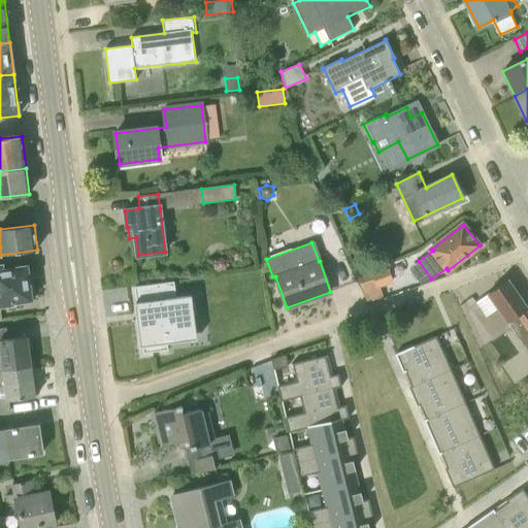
[(0,265),(0,320),(1,321),(0,310),(0,306),(14,304),(14,301),(31,299),(27,267),(3,270),(3,265),(0,265)]
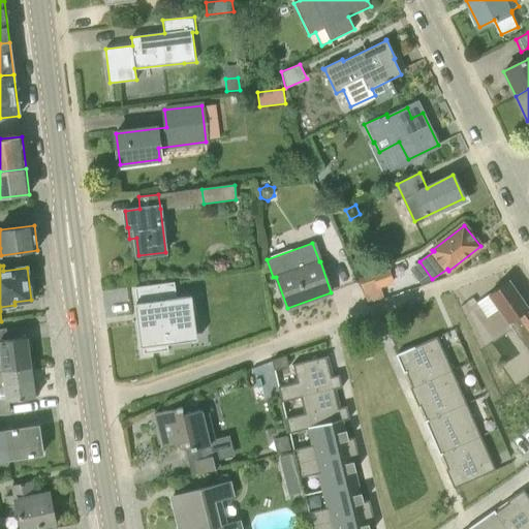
[(374,275),(379,286),(392,282),(387,271),(374,275)]
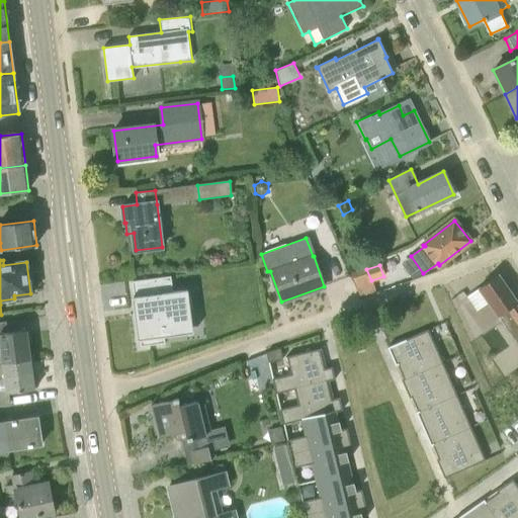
[(517,301),(499,274),(466,297),(477,311),(489,303),(517,344),(517,301)]
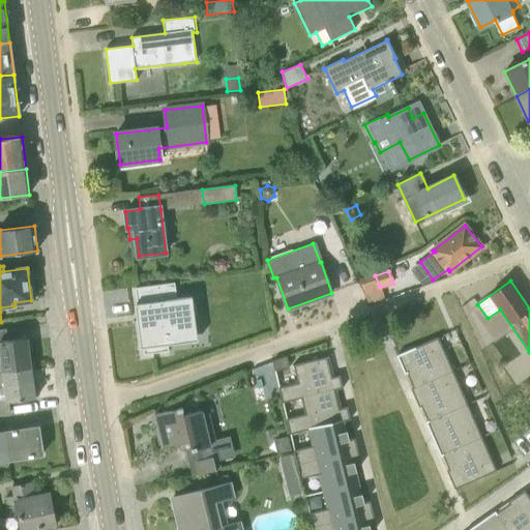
[(138,304),(135,304),(141,348),(143,348),(144,354),(169,351),(168,345),(198,341),(193,297),(177,299),(175,283),(135,288),(138,304)]
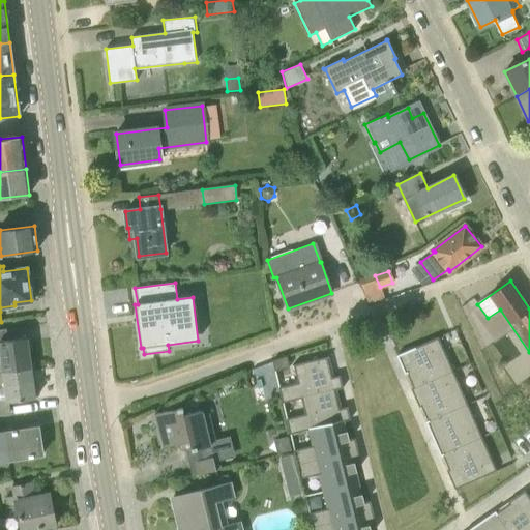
[(0,372),(31,367),(28,337),(7,341),(5,329),(0,329),(0,372)]
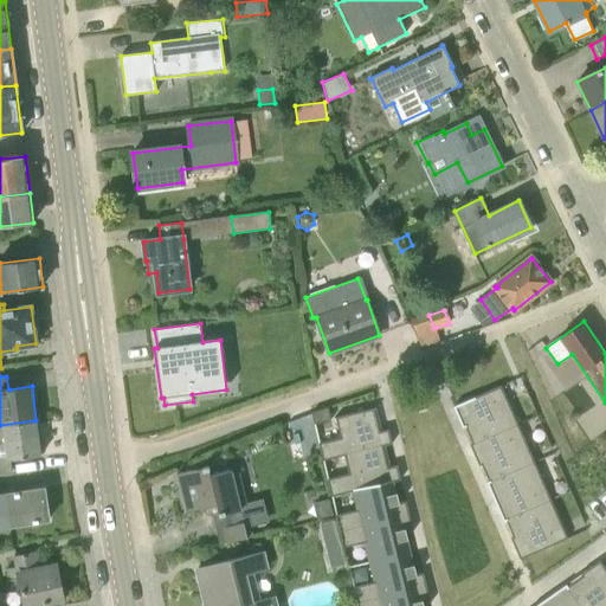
[(472,443),(470,444),(470,445),(517,425),(501,386),(453,406),(463,427),(465,426),(472,443)]
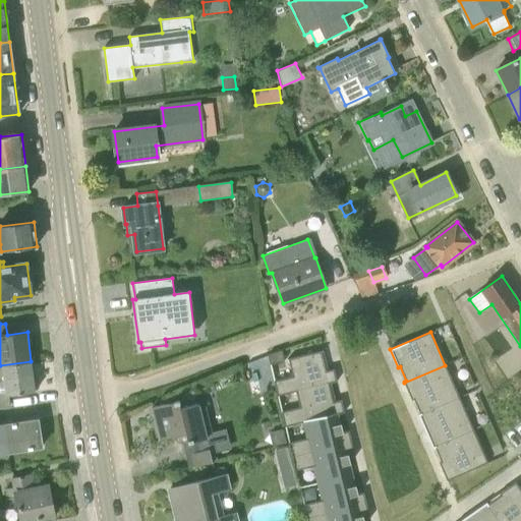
[(284,361),(282,351),(268,355),(270,364),(284,361)]
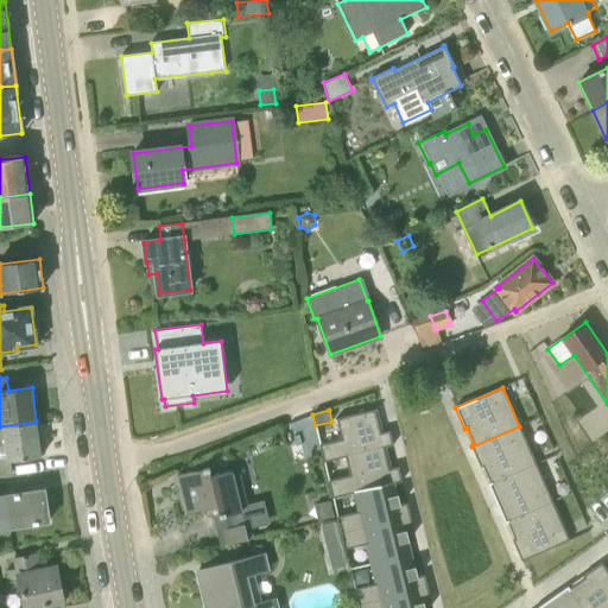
[(393,445),(390,431),(380,434),(374,412),(378,411),(377,410),(337,419),(342,439),(320,444),(323,462),(347,456),(384,447),(384,448),(393,445)]
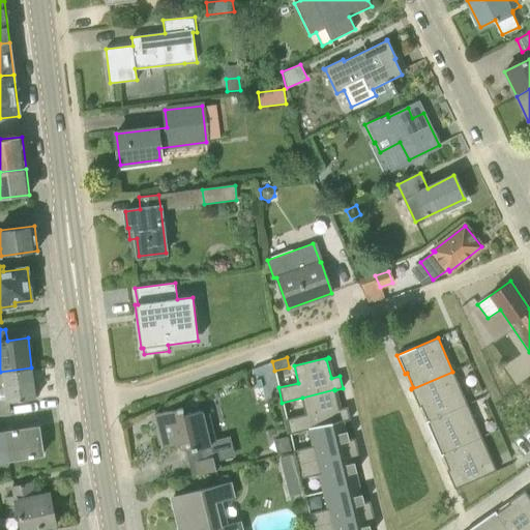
[(35,399),(31,367),(0,372),(0,415),(8,414),(8,413),(6,403),(35,399)]
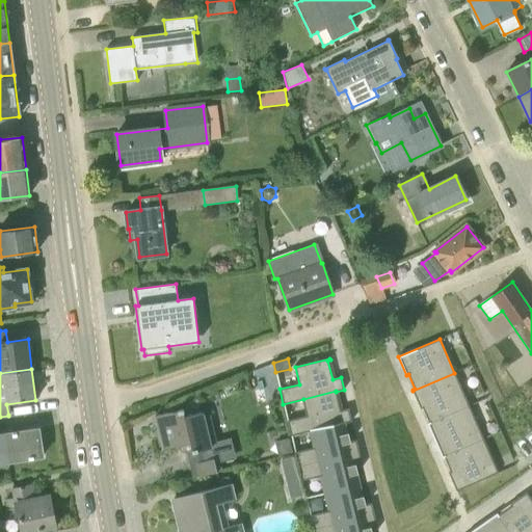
[(427,424),(469,405),(454,373),(413,391),(421,408),(423,407),(429,422),(427,423),(427,424)]
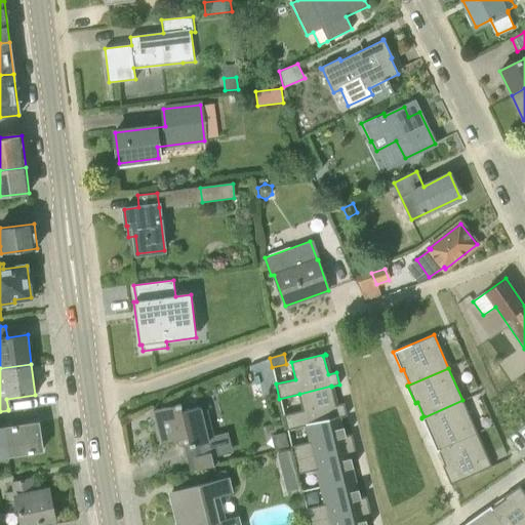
[(304,410),(283,415),(287,430),(307,426),(307,425),(338,416),(338,417),(347,415),(344,403),(335,405),(331,387),(331,386),(299,394),(304,410)]
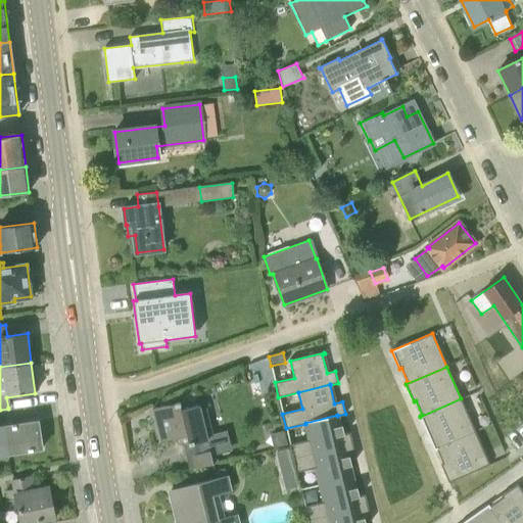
[(185,405),(197,401),(194,392),(183,395),(185,405)]
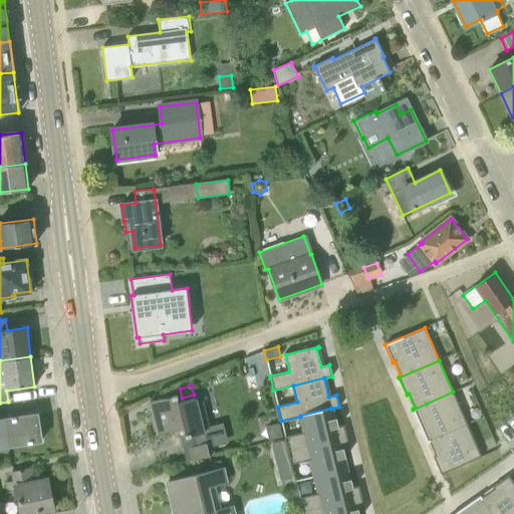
[(413,411),(416,410),(422,424),(419,425),(427,442),(467,424),(453,392),(413,410),(413,411)]
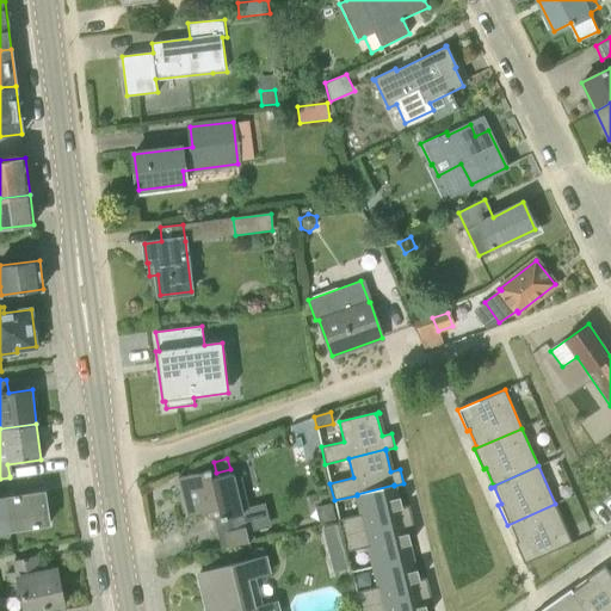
[(211,480),(209,470),(178,477),(187,516),(218,508),(221,518),(215,520),(222,549),(254,541),(252,531),(271,526),(265,503),(245,506),(239,479),(233,480),(232,475),(211,480)]
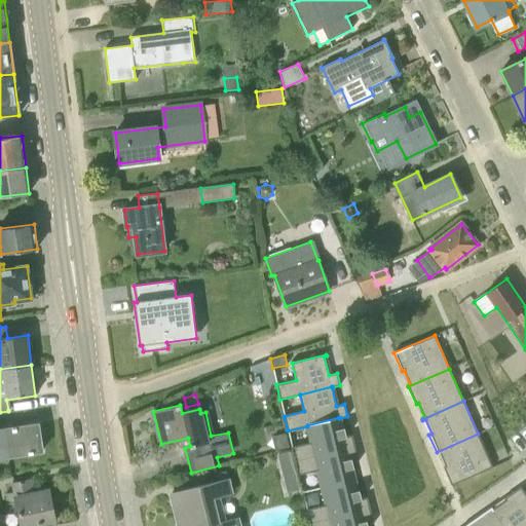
[(355,447),(352,435),(344,437),(339,418),(339,417),(307,425),(307,426),(311,442),(292,447),(295,461),(355,447)]
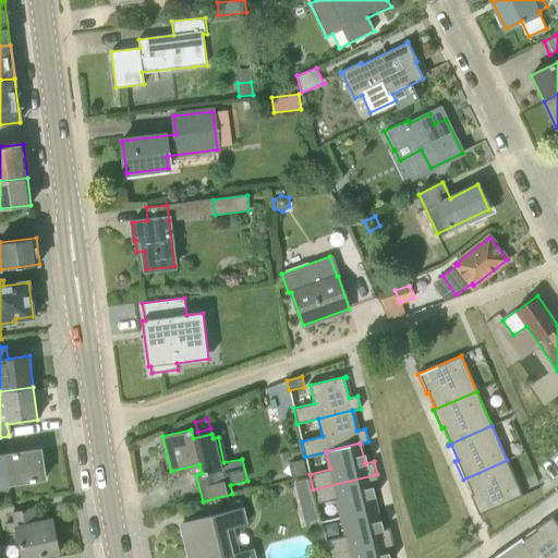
[(39,451),(0,456),(0,488),(10,487),(10,484),(31,481),(31,482),(35,481),(35,480),(45,478),(40,450),(39,450),(39,451)]
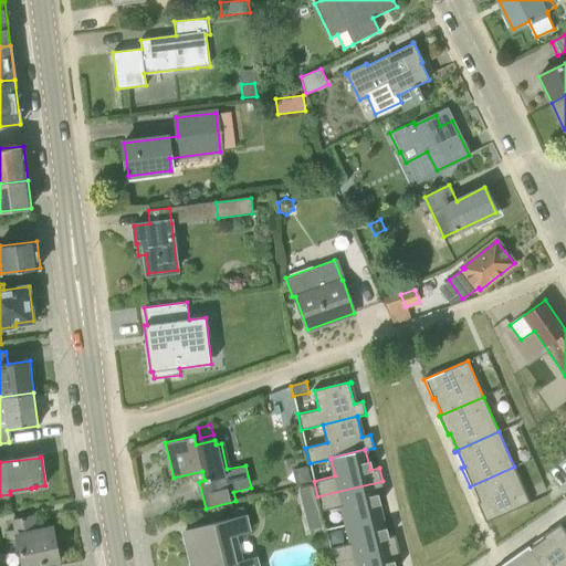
[(470,488),(473,486),(480,502),(477,503),(485,523),(531,503),(514,467),(470,486),(470,488)]
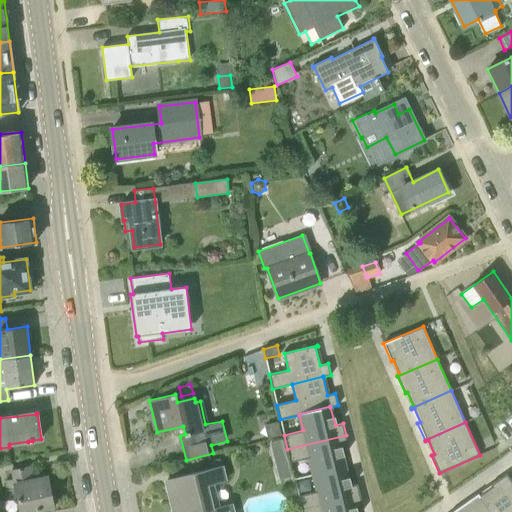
[(287,449),(290,463),(309,458),(313,474),(345,467),(340,448),(348,446),(346,435),(287,449)]
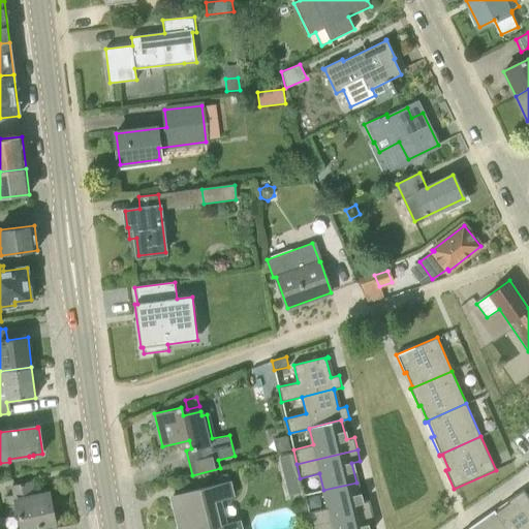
[(279,458),(282,469),(294,466),(291,455),(279,458)]
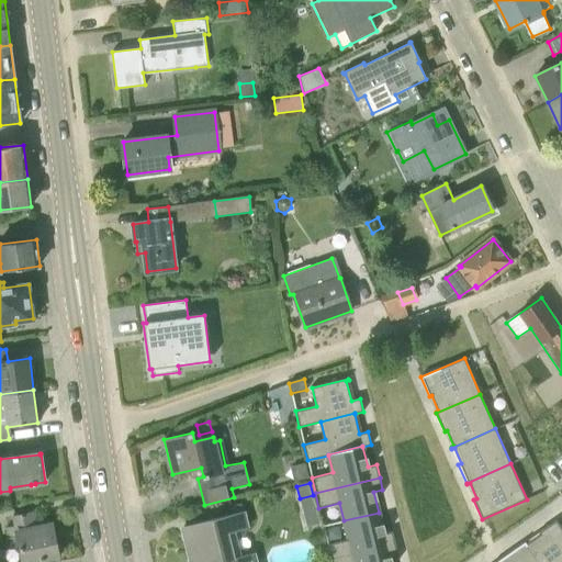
[(233,516),(244,513),(240,503),(231,506),(233,516)]
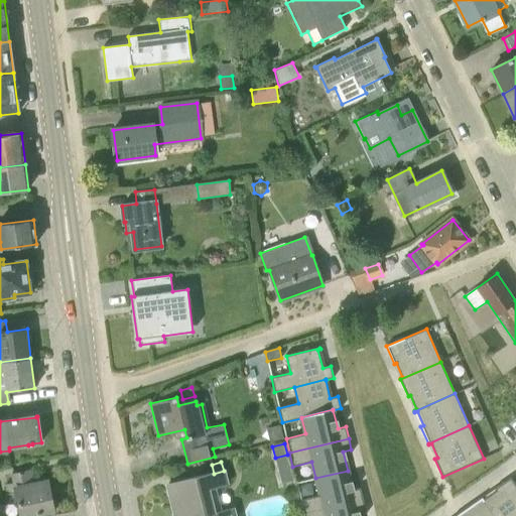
[(16,488),(21,515),(26,515),(53,510),(46,481),(32,484),(29,471),(13,475),(15,482),(7,484),(8,490),(16,488)]
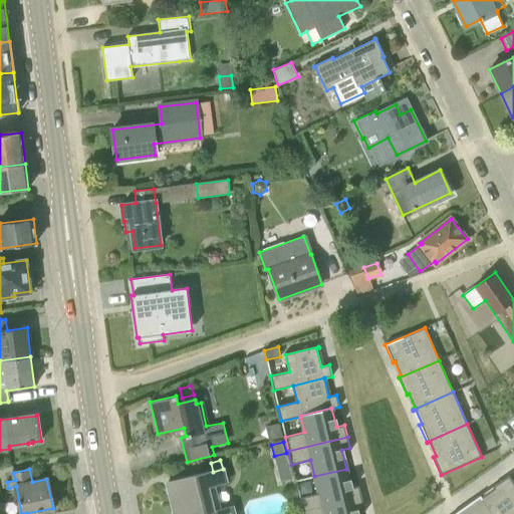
[(358,486),(350,488),(346,469),(314,476),(318,493),(299,498),(303,511),(361,497),(358,486)]
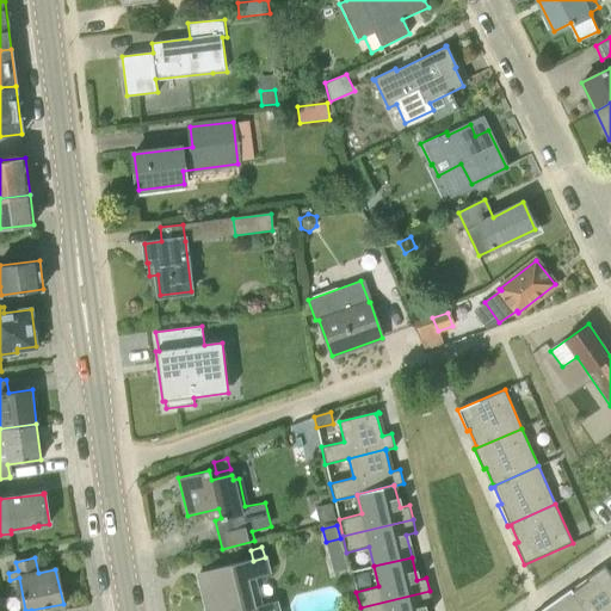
[(253,609),(245,578),(267,573),(265,559),(198,574),(207,610),(276,610),(275,603),(253,609)]
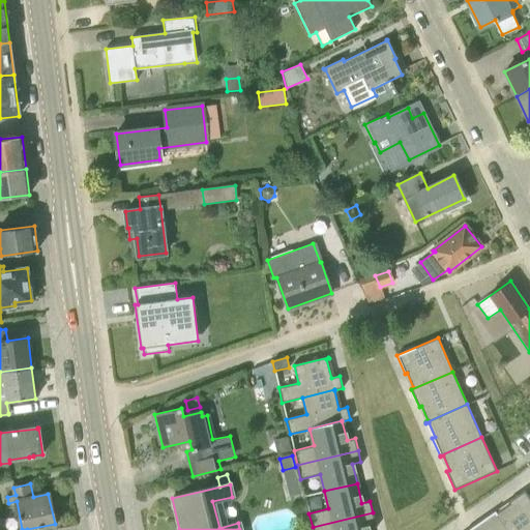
[(509,504),(497,513),(495,511),(507,529),(529,529),(529,498),(525,491),(508,502),(509,504)]
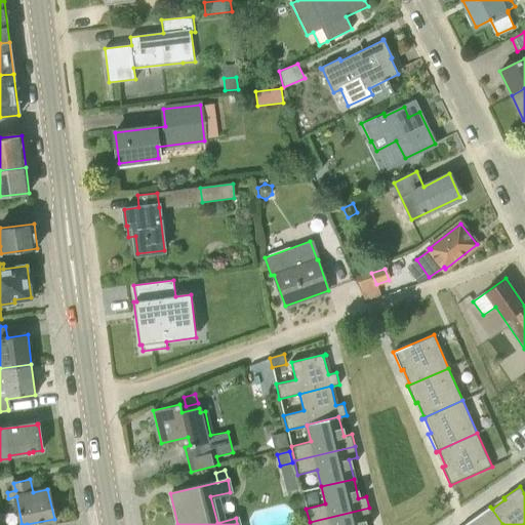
[(502,524),(490,507),(474,518),(475,520),(468,524),(502,524)]
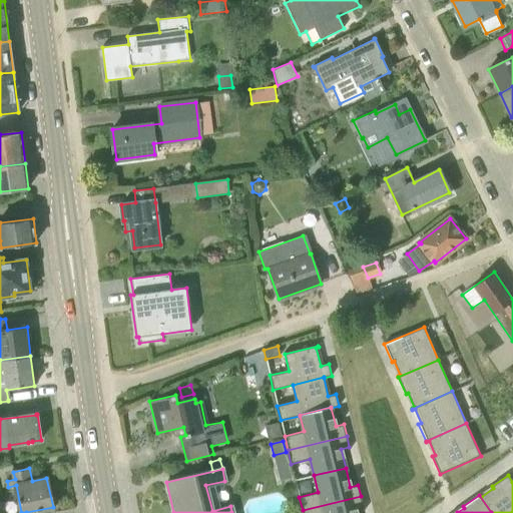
[(356,512),(356,510),(364,508),(361,496),(303,510),(303,512),(356,512)]
